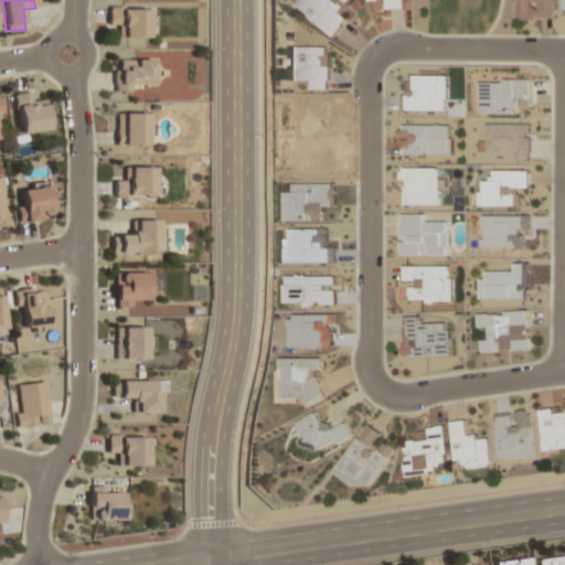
[(347,6),(350,0),(296,0),(294,3),(333,35),(347,19),(340,12),(345,4),(347,6)]
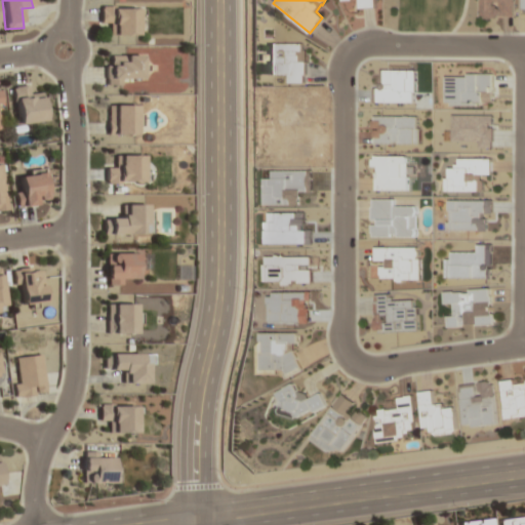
[(359,0),(359,8),(377,7),(376,0),(359,0)]
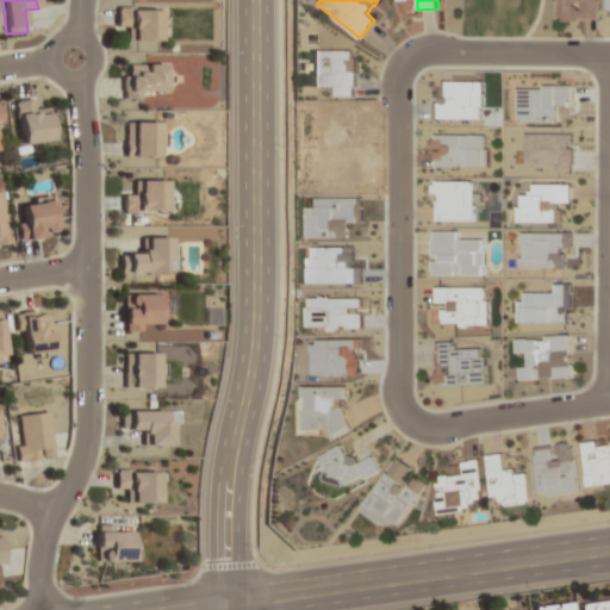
[(597,0),(559,0),(559,20),(598,20),(597,0)]
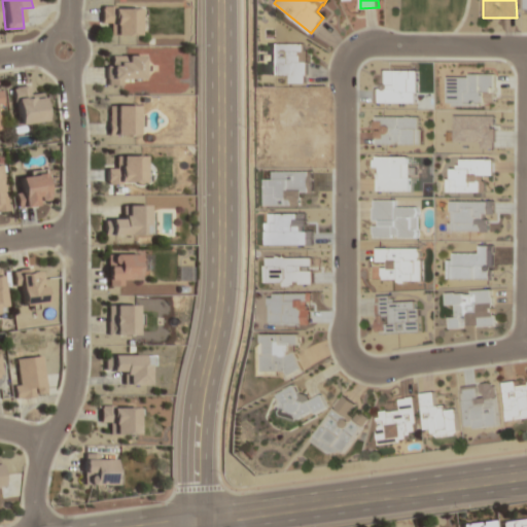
[(144,18),(139,18),(139,8),(111,8),(111,36),(144,36),(144,18)]
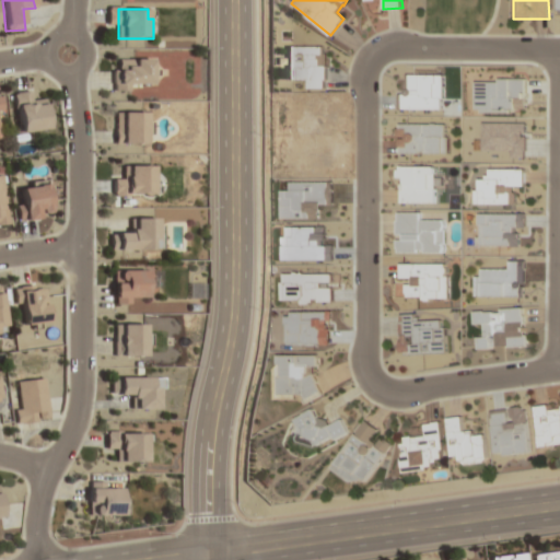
[(308,89),(326,89),(326,46),(286,46),(286,80),(308,80),(308,89)]
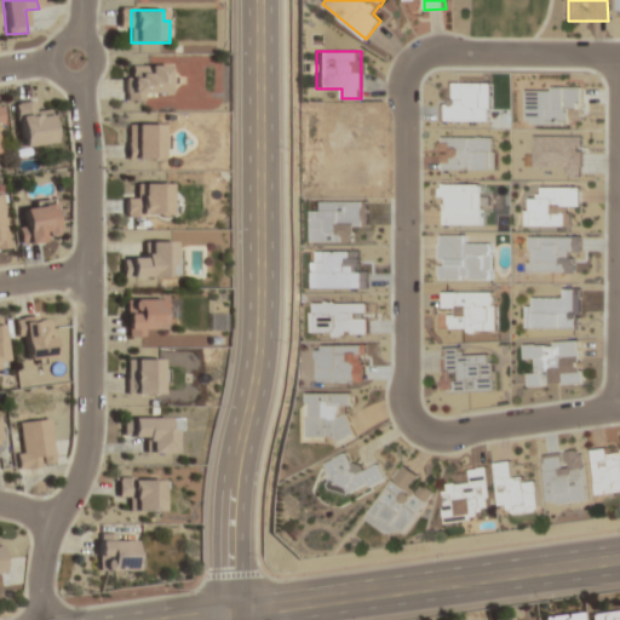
[(121,65),(122,99),(170,98),(168,64),(121,65)]
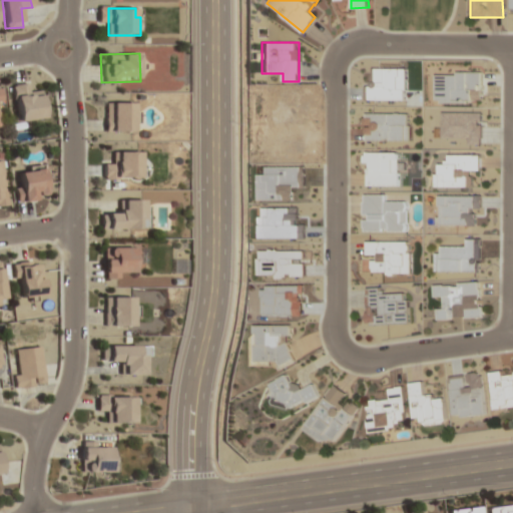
[(16,123),(44,120),(41,92),(30,93),(29,83),(12,85),(16,123)]
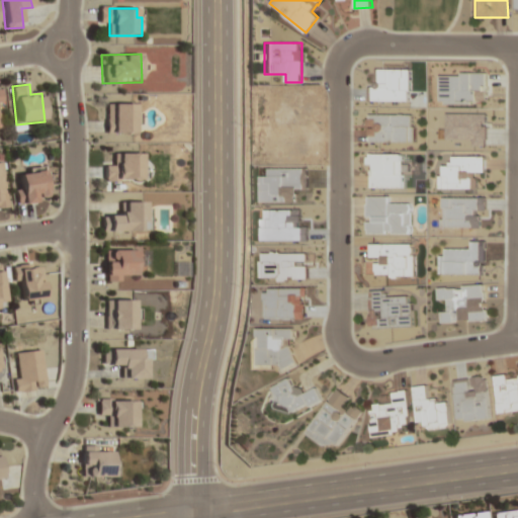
[(139,134),(139,104),(105,104),(105,134),(139,134)]
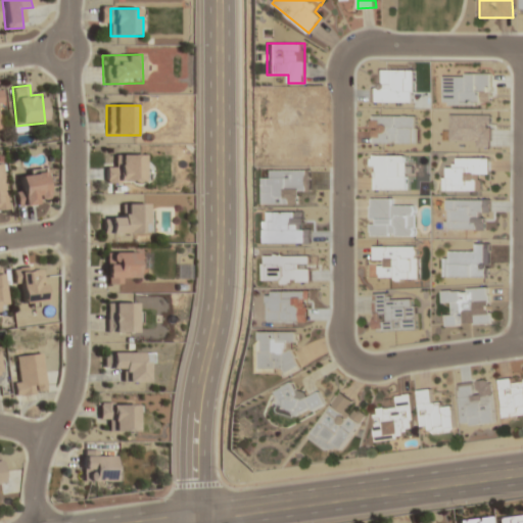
[(416,115),(372,115),(372,144),(416,144),(416,115)]
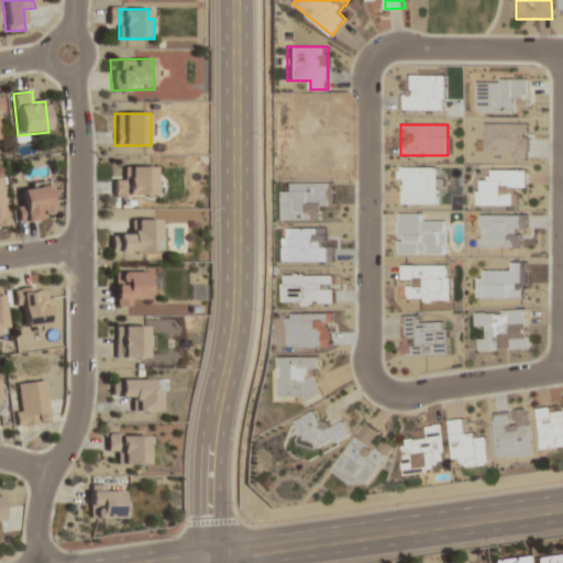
[(112,197),(154,197),(154,167),(123,167),(123,178),(112,178),(112,197)]
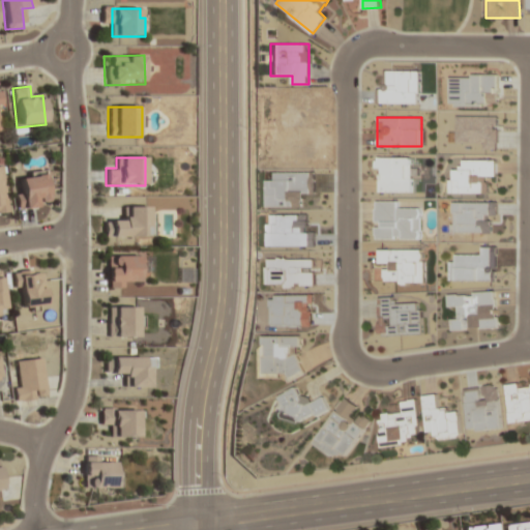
[(412,193),(412,157),(376,157),(376,193),(412,193)]
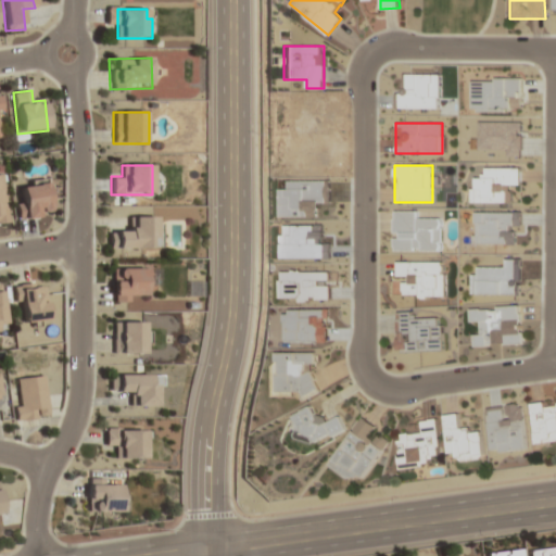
[(509,202),(509,188),(520,188),(520,167),(487,167),(487,178),(477,178),(477,202),(509,202)]
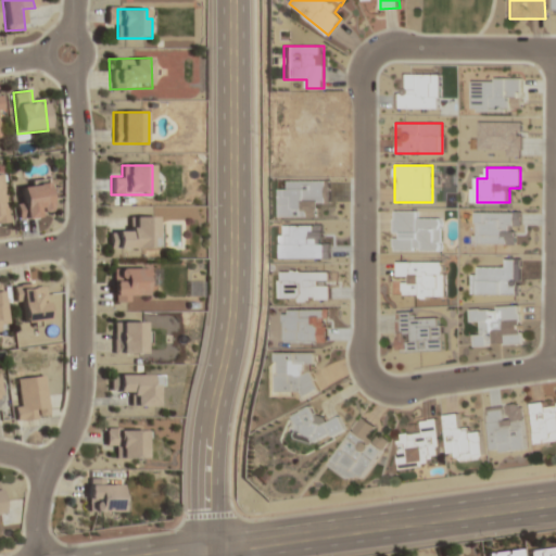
[(19,217),(48,217),(48,186),(19,186),(19,217)]
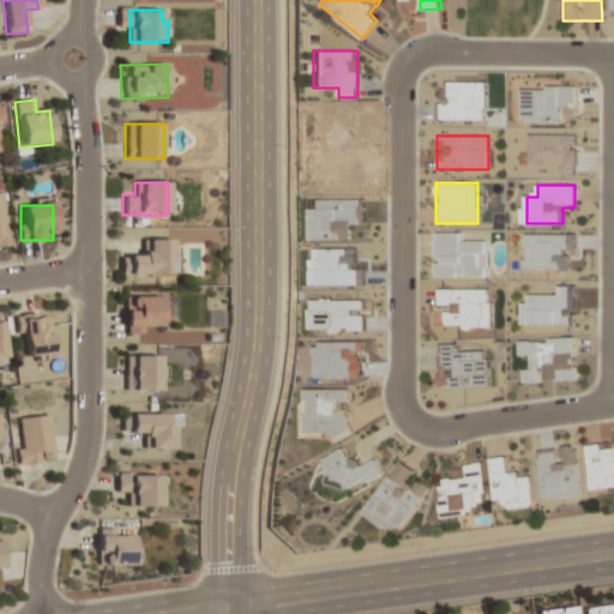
[(462,233),(435,233),(435,277),(487,277),(487,244),(462,244),(462,233)]
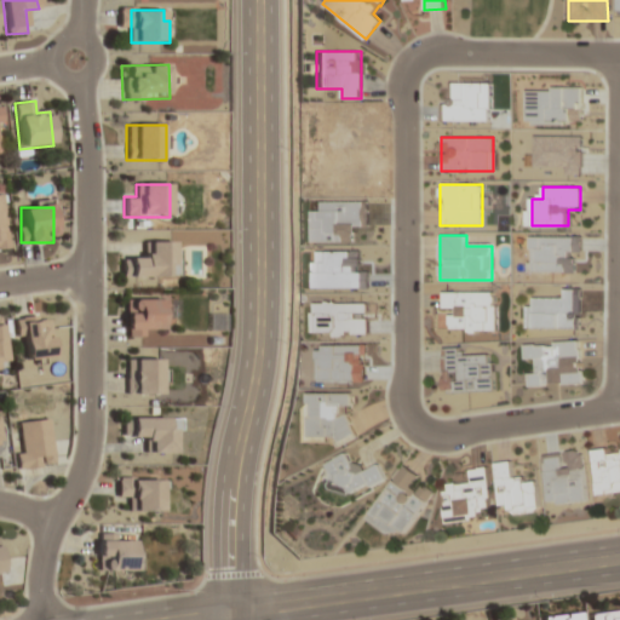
[(177,277),(177,241),(147,241),(147,253),(122,253),(122,277),(177,277)]
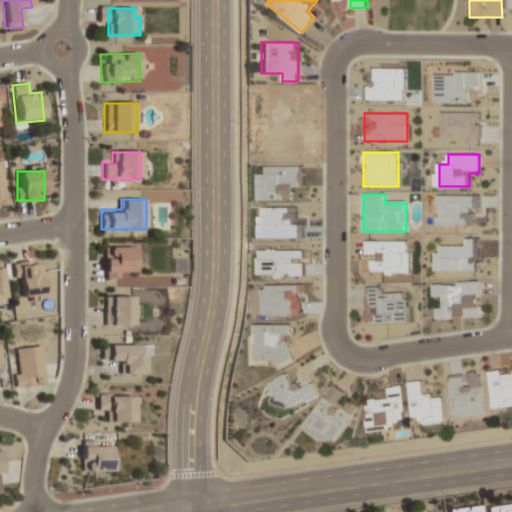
[(366,241),(366,253),(373,253),(373,274),(411,274),(411,241),(366,241)]
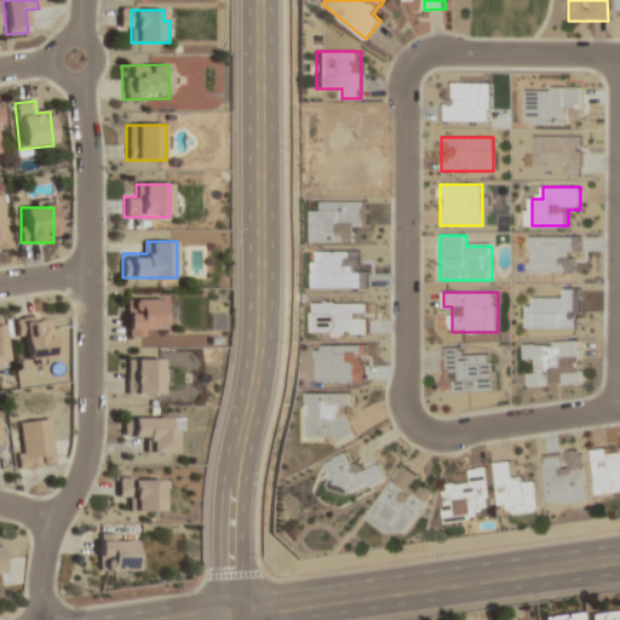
[(124,299),(124,334),(162,334),(162,299),(124,299)]
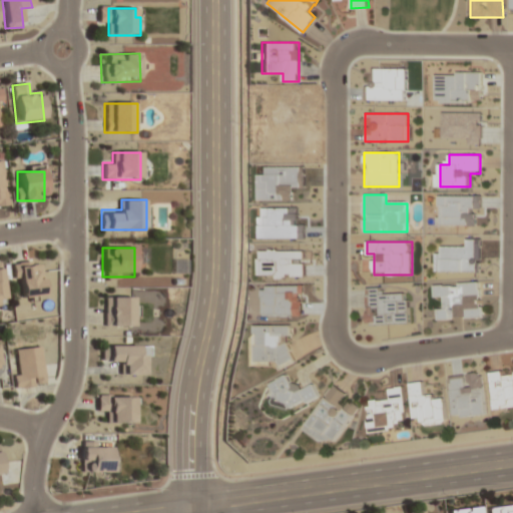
[(20,297),(42,296),(41,263),(13,264),(14,276),(19,275),(20,297)]
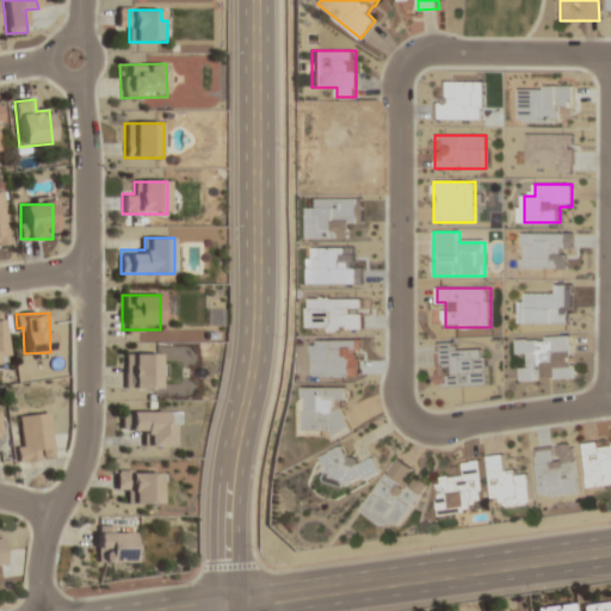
[(518,338),(519,353),(529,353),(530,366),(523,368),(523,381),(574,378),(573,337),(518,338)]
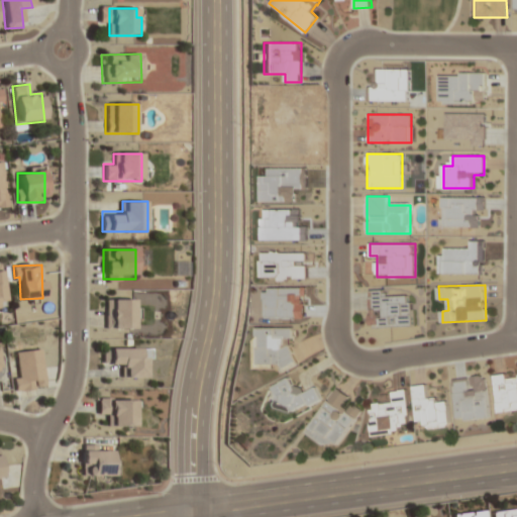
[(388,296),(388,290),(369,290),(369,327),(411,326),(411,296),(388,296)]
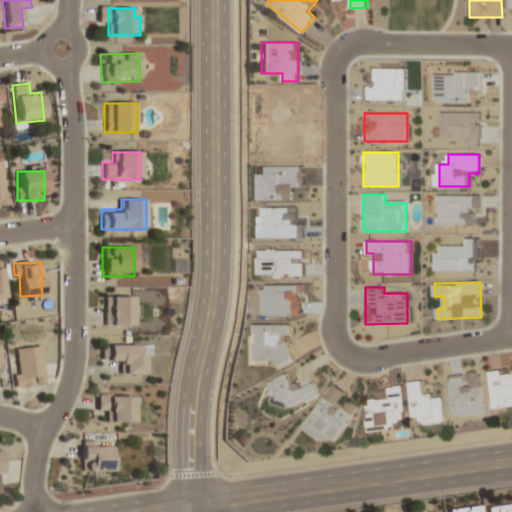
[(103,296),(103,326),(134,326),(134,296),(103,296)]
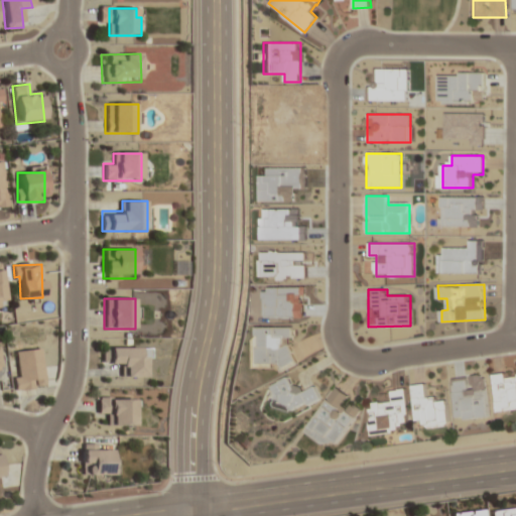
[(292,327),(253,327),(253,368),(292,368),(292,327)]
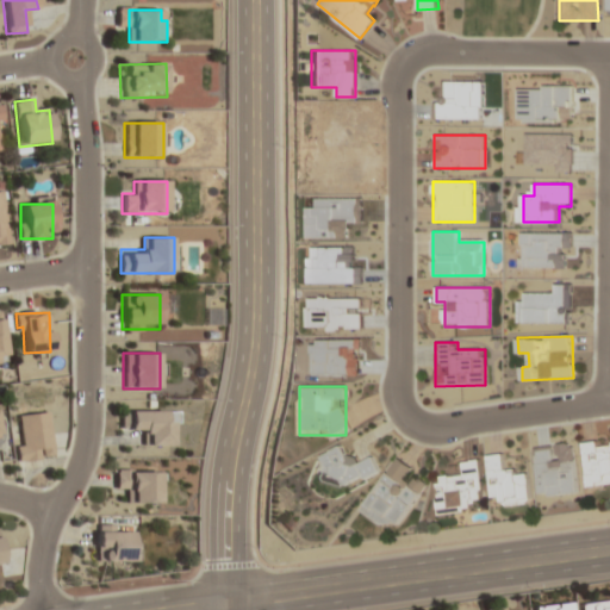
[(119,411),(119,433),(143,433),(143,446),(174,447),(174,411),(119,411)]
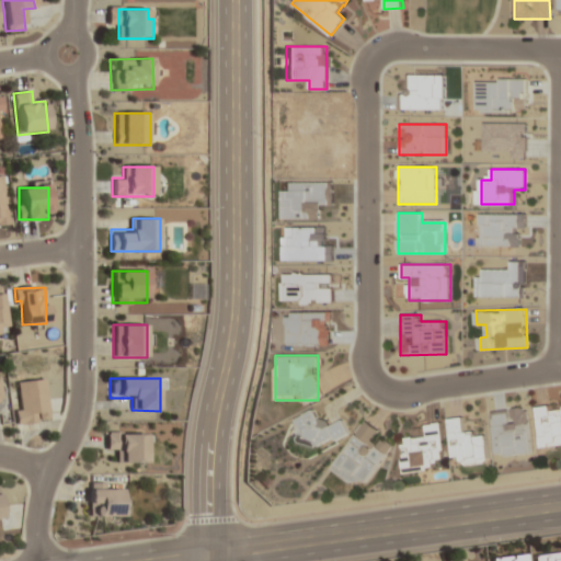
[(12,382),(16,424),(48,420),(44,379),(12,382)]
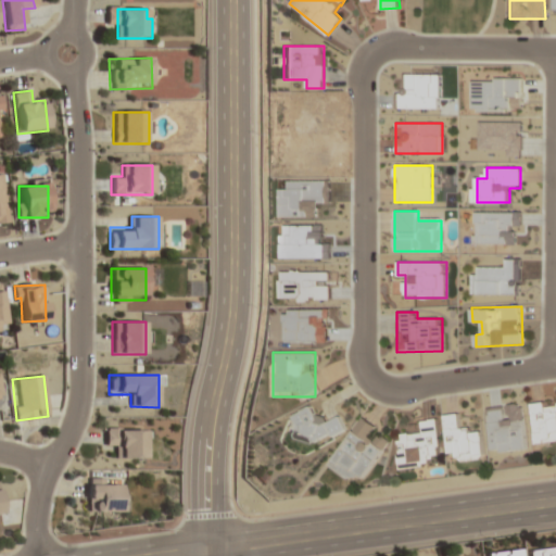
[(555,400),(531,403),(535,443),(555,441),(555,400)]
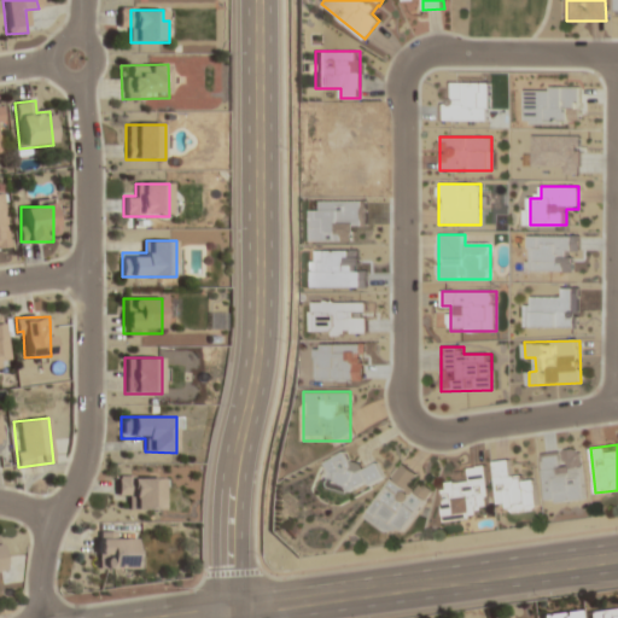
[(375,461),(365,468),(357,458),(351,462),(344,452),(319,466),(339,500),(383,473),(375,461)]
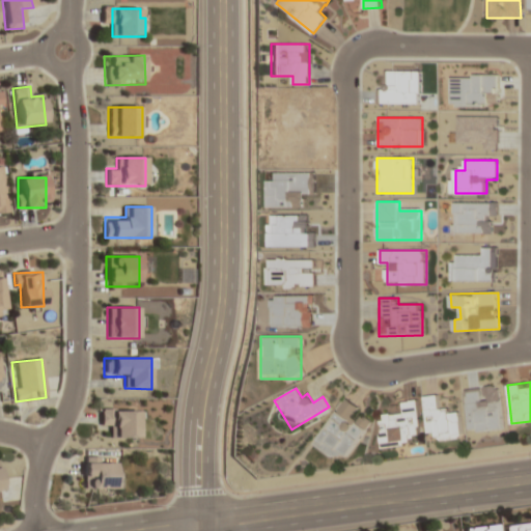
[(426,396),(429,432),(441,431),(442,440),(465,438),(462,412),(450,413),(449,406),(440,407),(439,395),(426,396)]
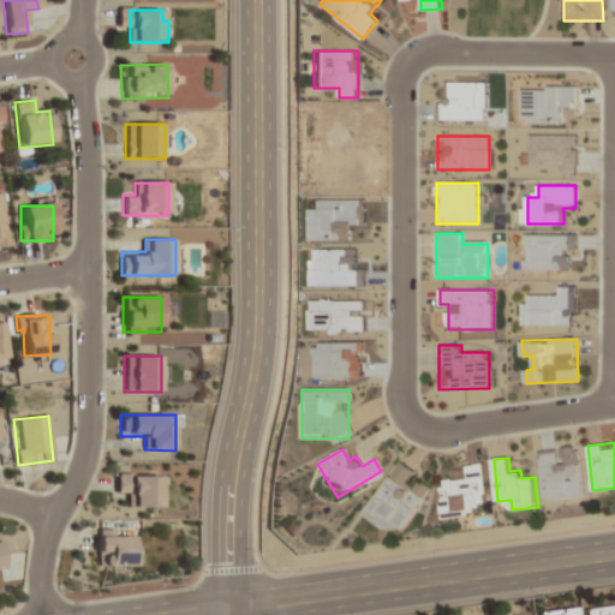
[(389,533),(394,526),(402,531),(431,489),(413,477),(417,472),(401,460),(363,515),(389,533)]
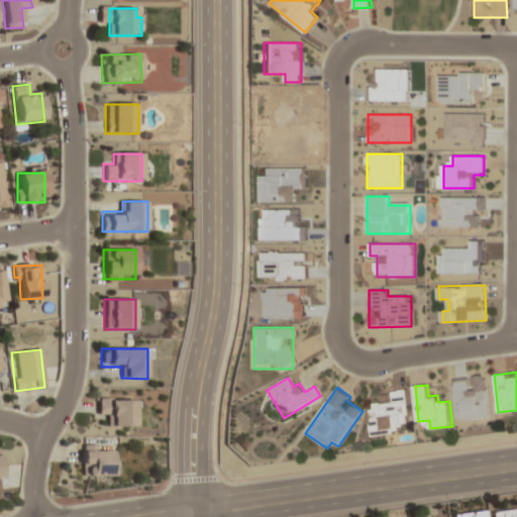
[(373,436),(404,432),(402,422),(412,421),(408,389),(393,391),(394,402),(369,405),(373,436)]
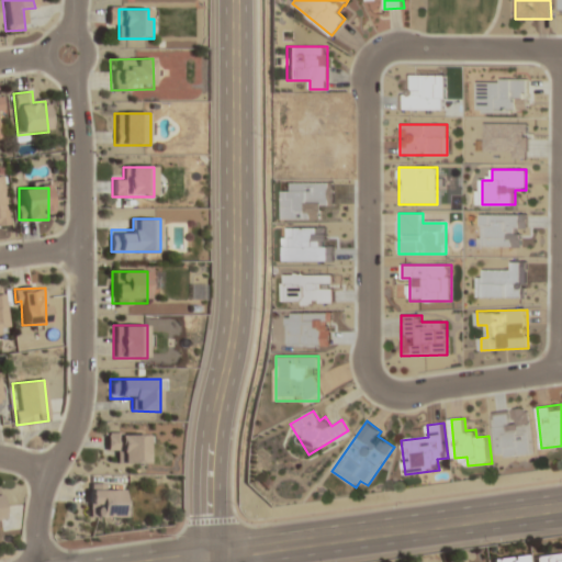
[(105,434),(105,451),(116,451),(116,463),(150,463),(150,434),(105,434)]
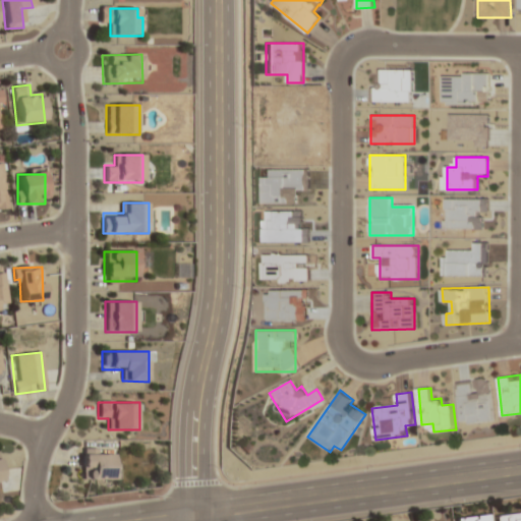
[(81,480),(115,480),(115,452),(81,452),(81,480)]
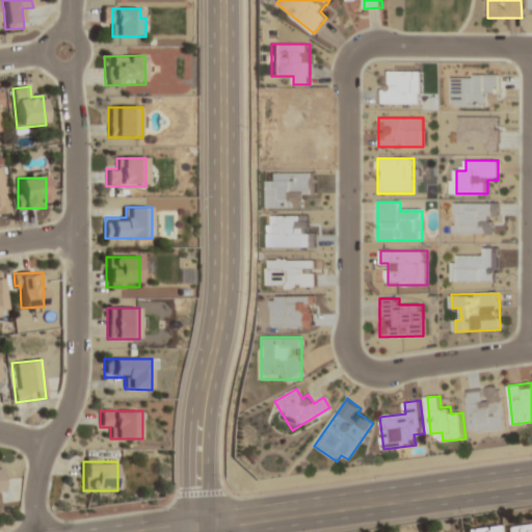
[(505,531),(531,531),(531,523),(505,526),(505,531)]
